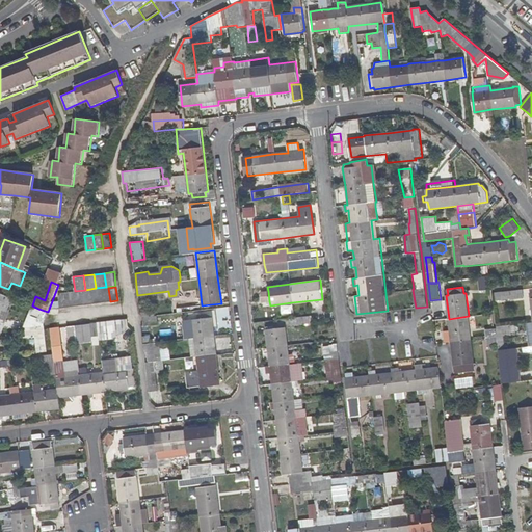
[(108,288),(100,289),(102,302),(110,301),(108,288)]
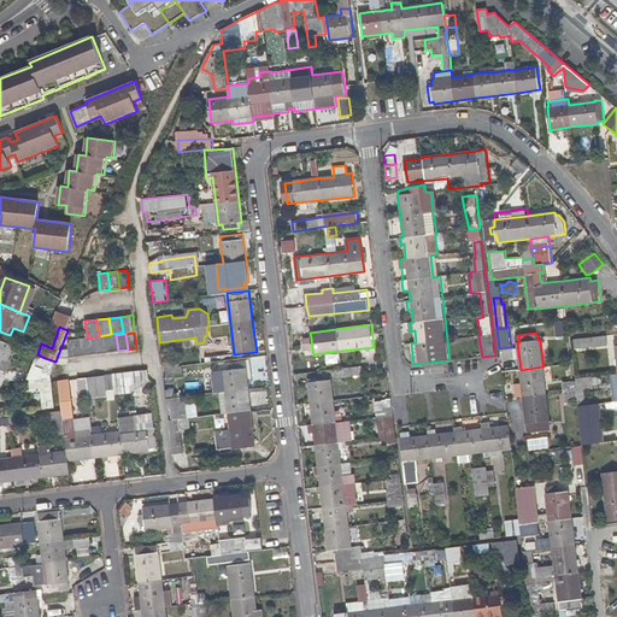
[(116,335),(106,336),(109,352),(118,351),(116,335)]
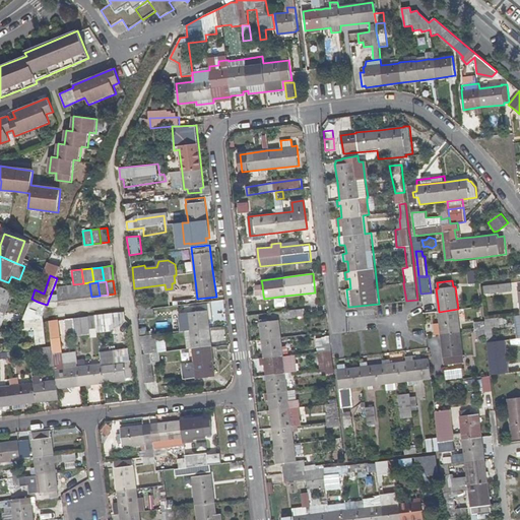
[(512,282),(483,285),(484,294),(513,290),(512,282)]
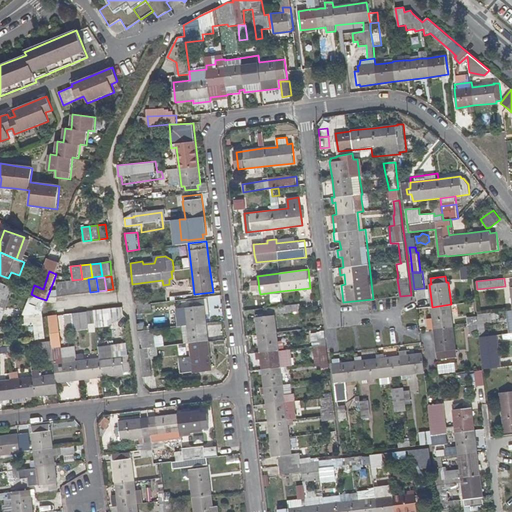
[(88,279),(80,280),(82,293),(90,292),(88,279)]
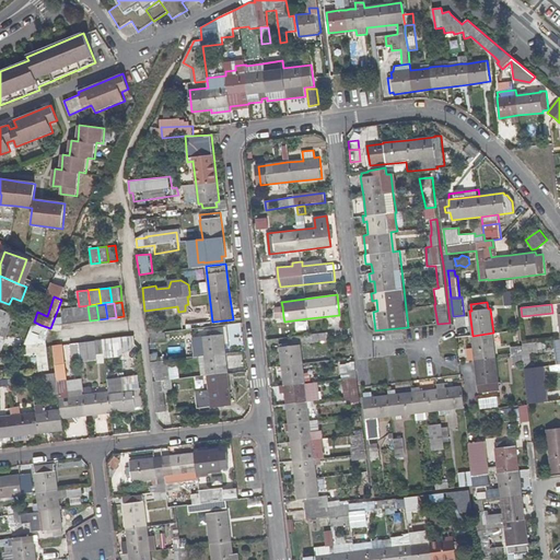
[(88,306),(79,307),(81,322),(90,321),(88,306)]
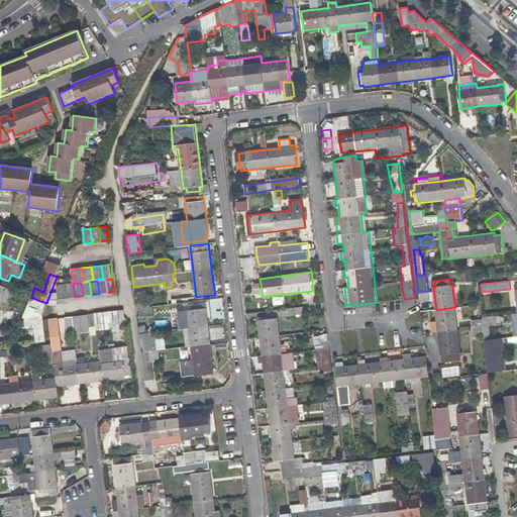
[(261,283),(253,283),(254,294),(262,293),(261,283)]
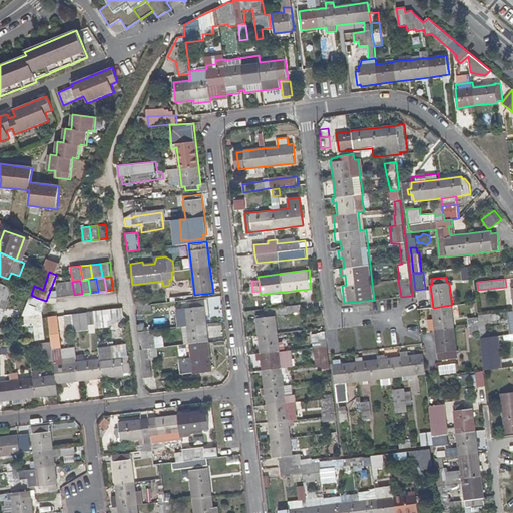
[(72,282),(64,283),(66,296),(74,295),(72,282)]
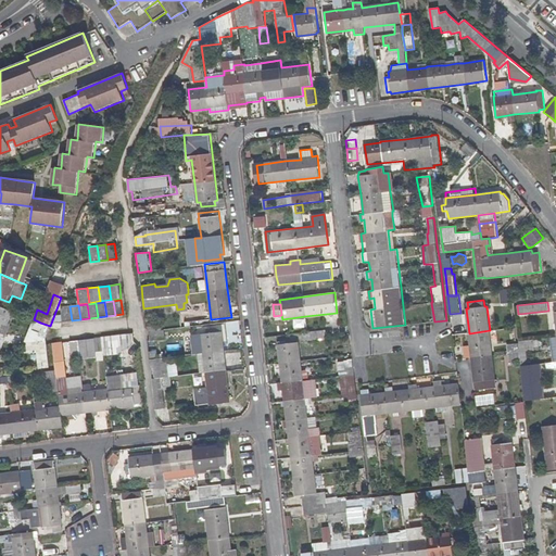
[(70,306),(61,307),(63,321),(72,320),(70,306)]
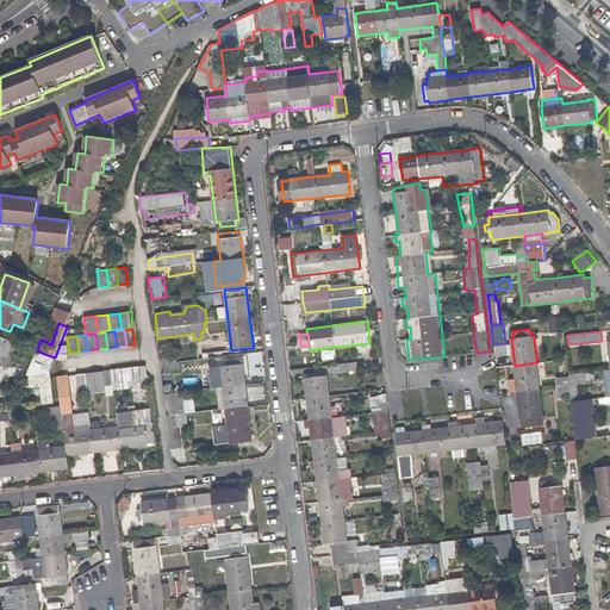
[(0,360),(4,352),(7,353),(11,344),(0,340),(0,360)]
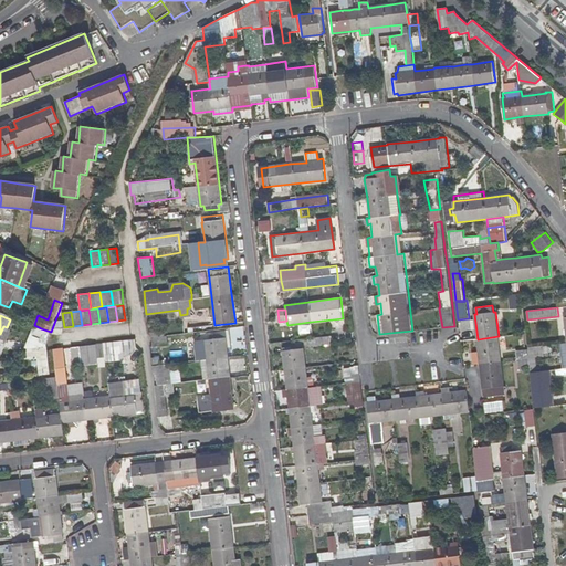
[(318,337),(314,337),(315,346),(333,344),(332,335),(318,337)]
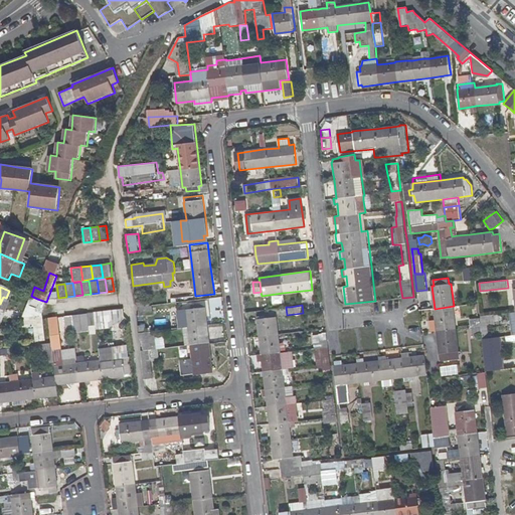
[(152,306),(138,307),(140,315),(154,314),(152,306)]
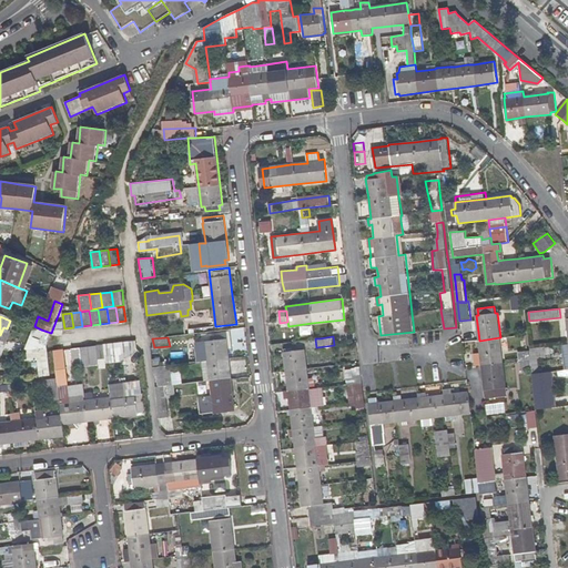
[(500,337),(479,341),(480,353),(474,353),(475,366),(482,365),(504,362),(500,337)]
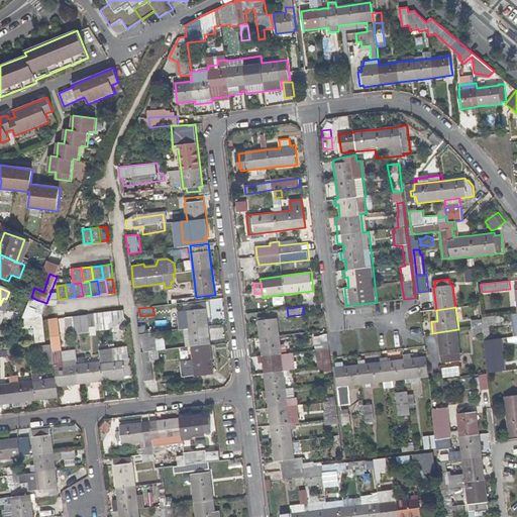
[(186,346),(191,345),(193,359),(181,362),(183,377),(214,372),(210,343),(208,326),(206,308),(186,310),(189,328),(184,328),(186,346)]
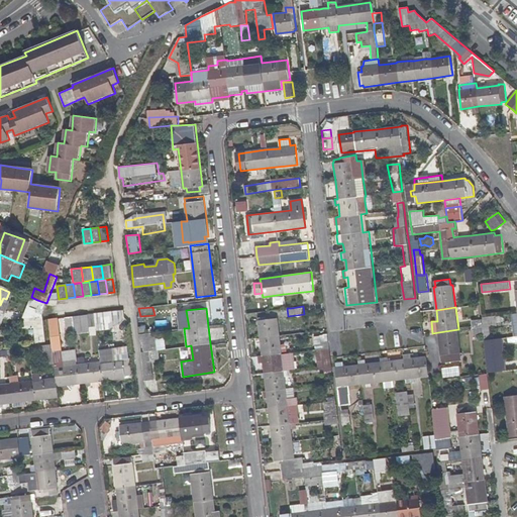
[(95,313),(73,315),(75,333),(91,332),(91,326),(97,326),(110,325),(109,319),(125,317),(124,309),(95,313)]
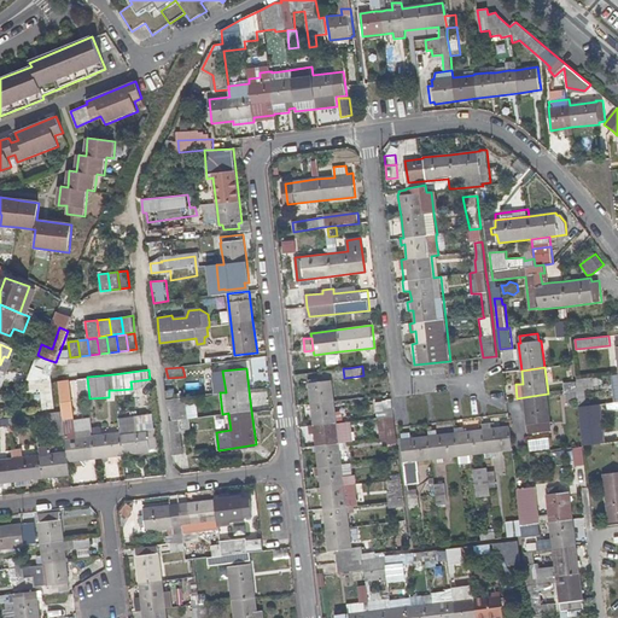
[(332,379),(309,383),(312,403),(334,401),(332,379)]
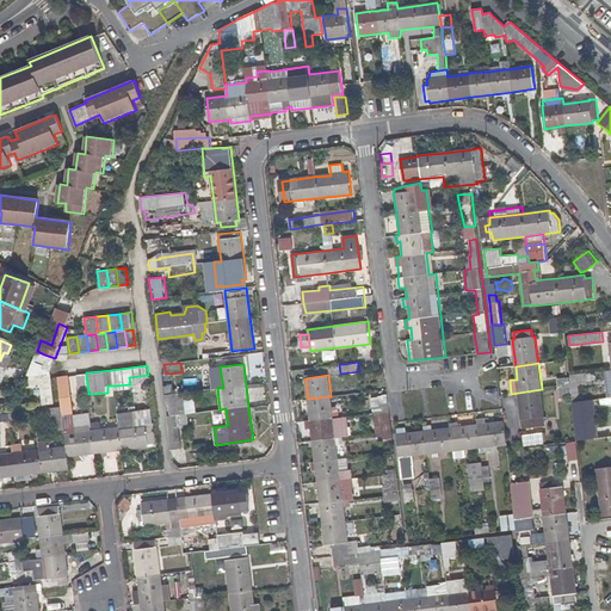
[(59,380),(51,381),(55,403),(55,407),(62,406),(63,414),(73,413),(71,397),(72,397),(69,376),(59,377),(59,380)]
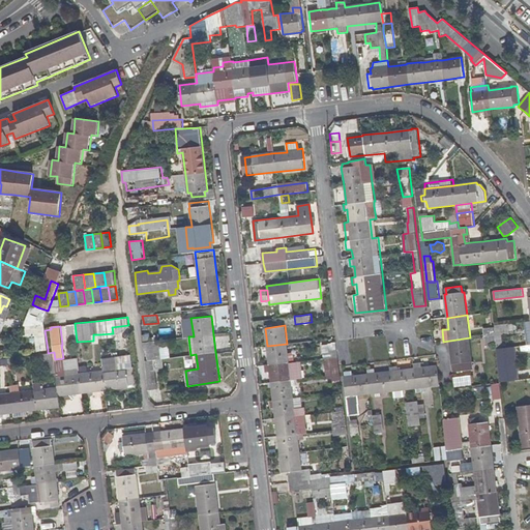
[(494,327),(495,334),(496,344),(496,349),(504,348),(500,326),(495,327),(494,327)]
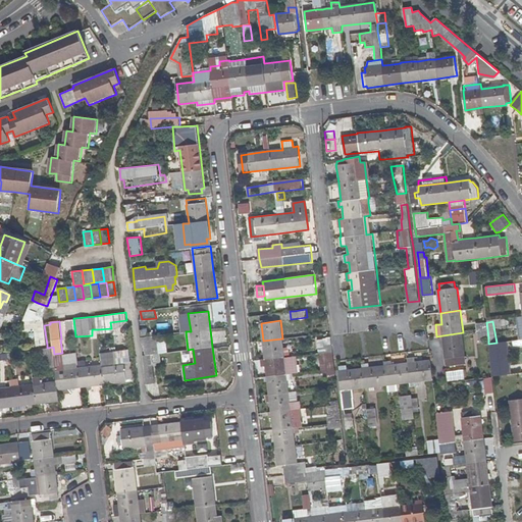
[(485,322),(476,323),(477,330),(478,330),(487,329),(486,322),(485,322)]
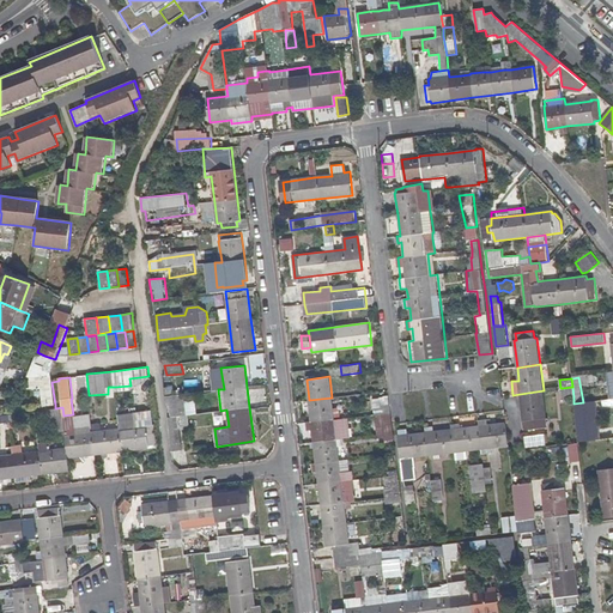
[(572,387),(562,388),(563,398),(574,398),(572,387)]
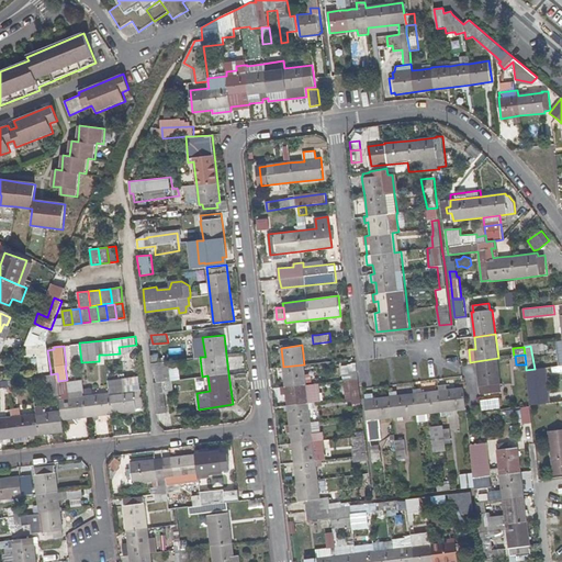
[(498,358),(476,361),(481,393),(503,391),(498,358)]
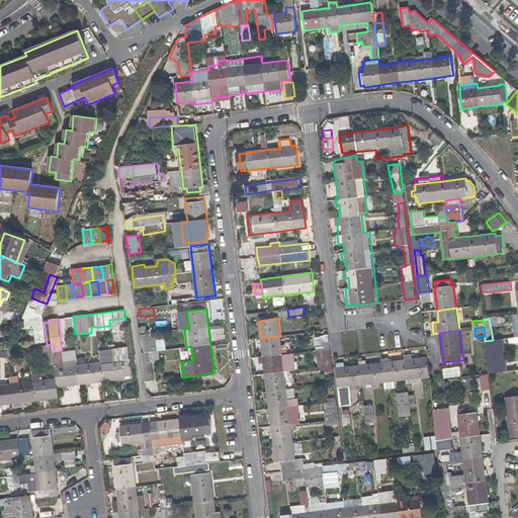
[(145,352),(142,352),(145,381),(154,380),(152,360),(160,359),(159,350),(158,350),(156,333),(140,335),(141,342),(144,342),(145,352)]
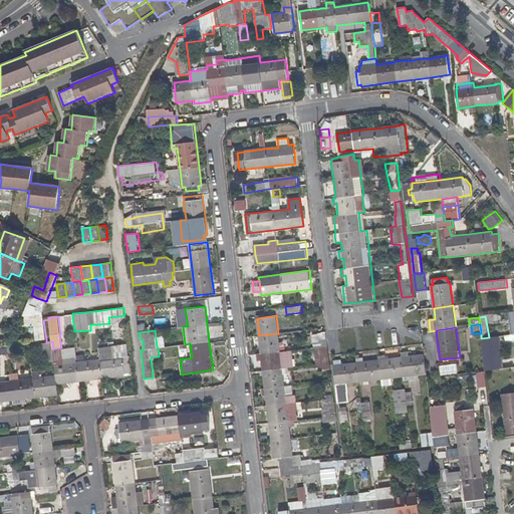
[(326,331),(312,335),(314,348),(315,354),(329,352),(326,333),(326,331)]
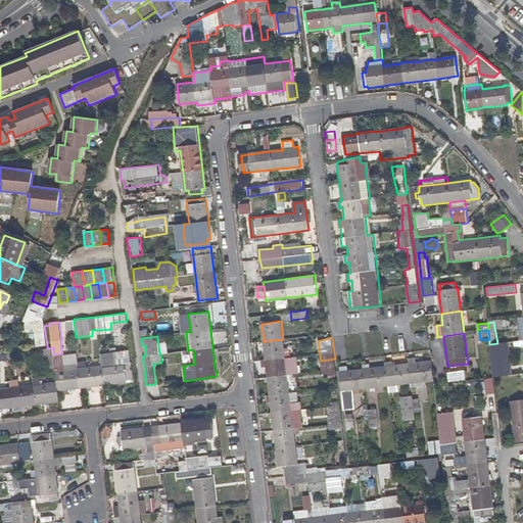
[(283,339),(264,341),(266,360),(286,358),(283,339)]
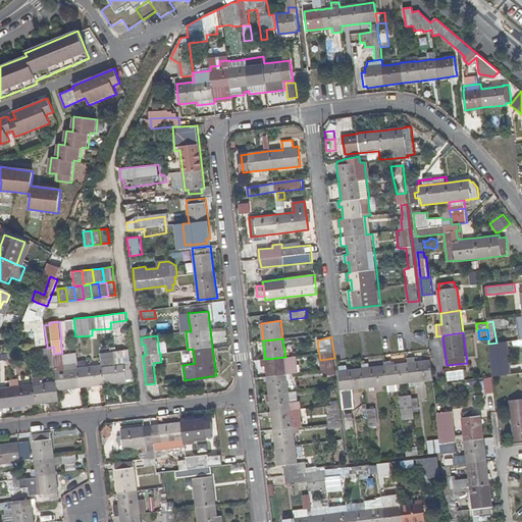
[(47,348),(42,349),(44,368),(55,367),(54,354),(53,347),(47,348)]
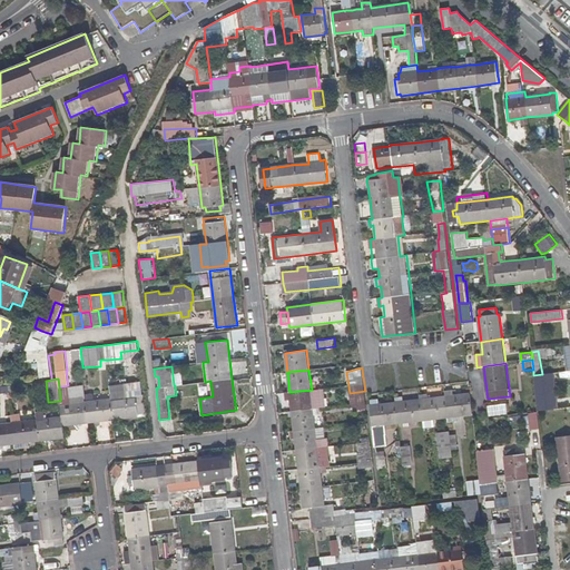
[(9,385),(0,385),(0,387),(1,393),(9,392),(10,400),(17,399),(15,392),(18,391),(17,384),(9,385)]
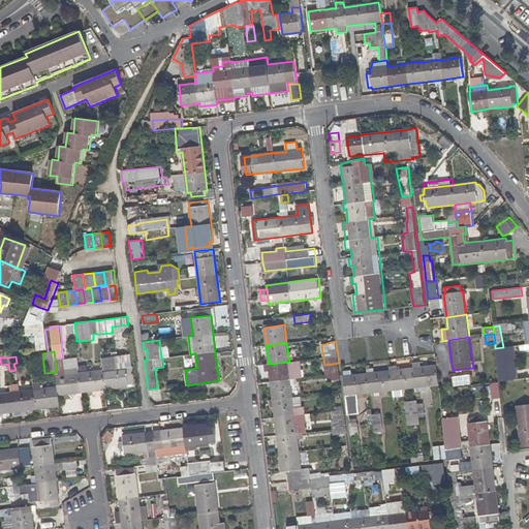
[(503,359),(497,360),(499,381),(516,379),(515,364),(504,365),(503,359)]
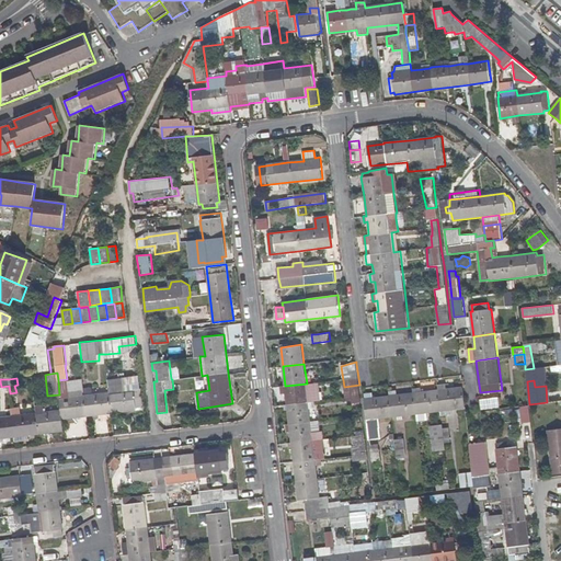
[(61,397),(60,398),(61,409),(63,419),(88,415),(112,413),(137,410),(137,408),(144,407),(141,388),(137,389),(137,382),(109,386),(110,391),(93,392),(93,387),(84,388),(84,390),(61,392),(61,397)]
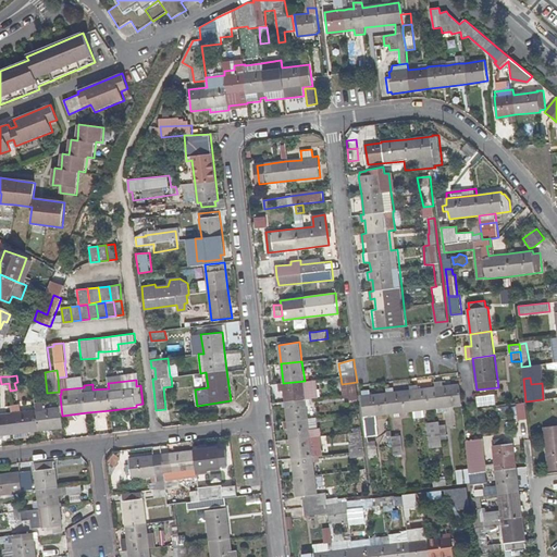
[(305,381),(283,383),(285,401),(306,399),(313,399),(310,381),(305,381)]
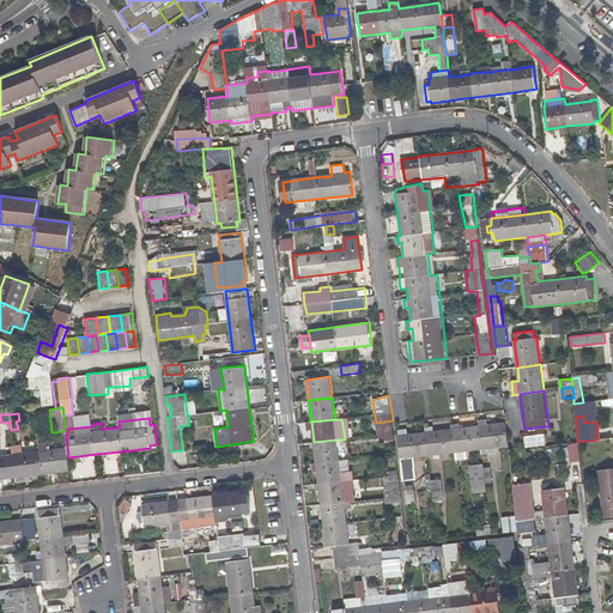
[(393,420),(376,423),(377,434),(394,431),(393,424),(393,420)]
